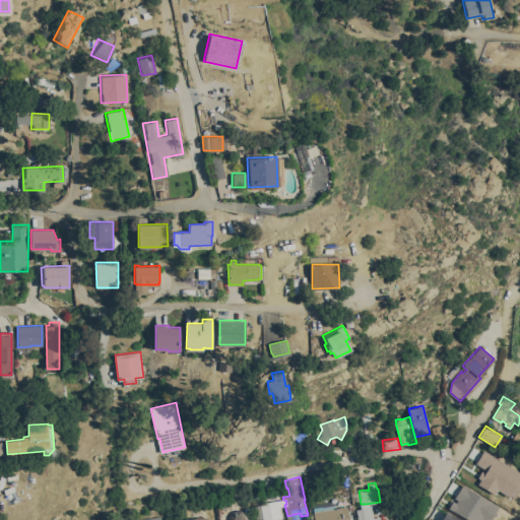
[(262,519),(279,517),(278,506),(286,505),(285,500),(260,502),(262,519)]
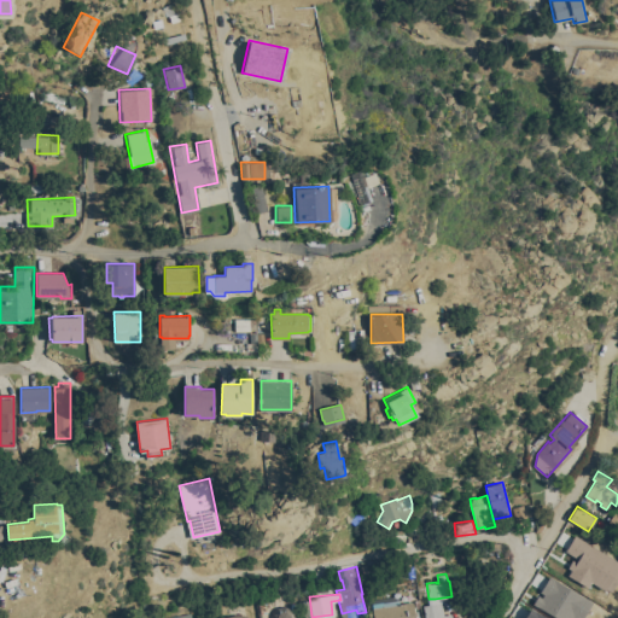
[(413,601),(415,617),(372,617),(371,612),(374,612),(373,607),(413,601)]
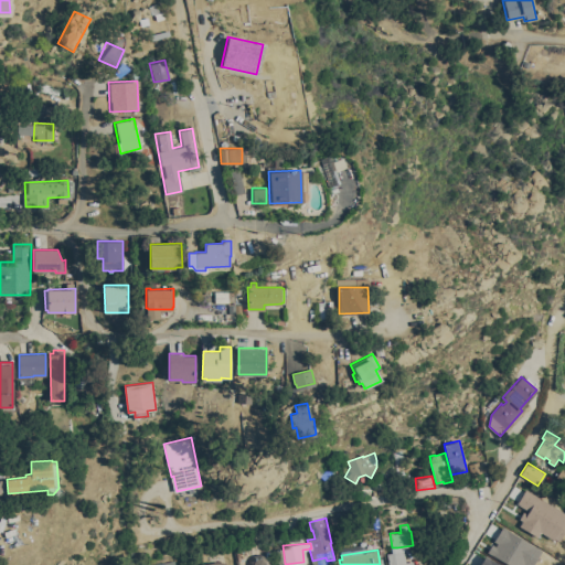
[(388,564),(387,553),(404,550),(406,562),(413,561),(413,564),(388,564)]
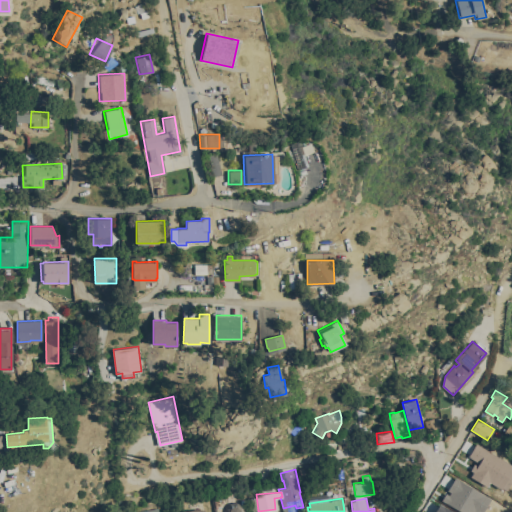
[(230,503),(239,502),(245,507),(245,511),(244,511),(226,511),(226,509),(230,503)]
